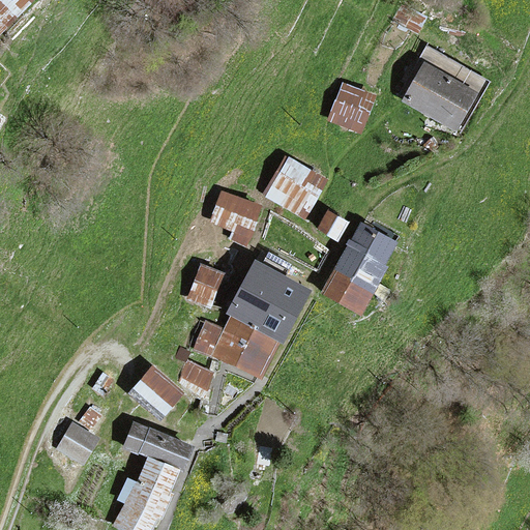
[(0,0),(0,36),(36,0),(0,0)]
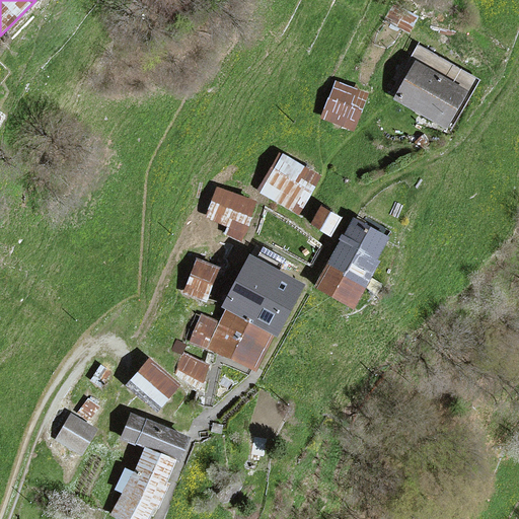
[(417,63),(397,95),(446,125),(466,92),(417,63)]
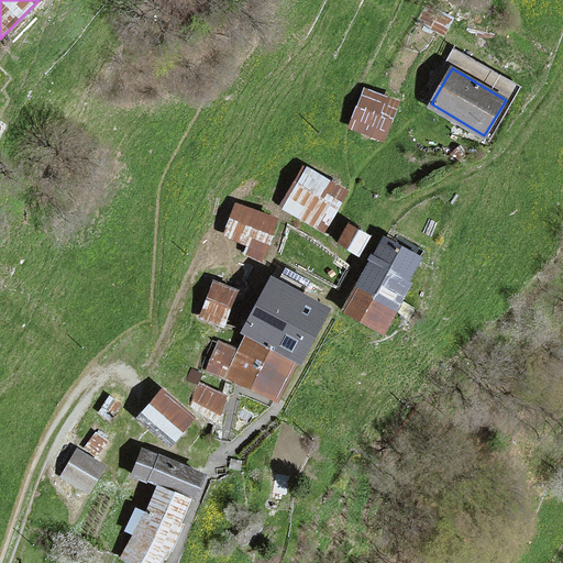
[(386,141),(400,101),(365,88),(351,128),(386,141)]
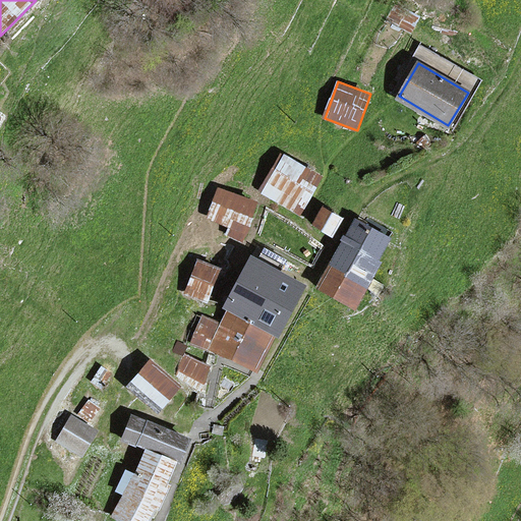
[(324,176),(282,153),(259,192),(301,216),(324,176)]
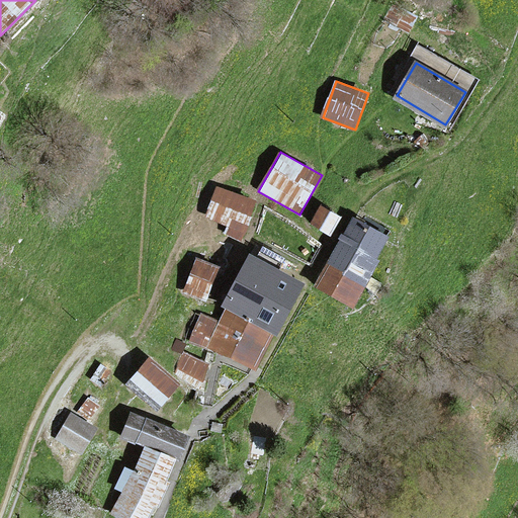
[(256,200),(218,187),(206,219),(226,226),(223,235),(242,241),(256,200)]
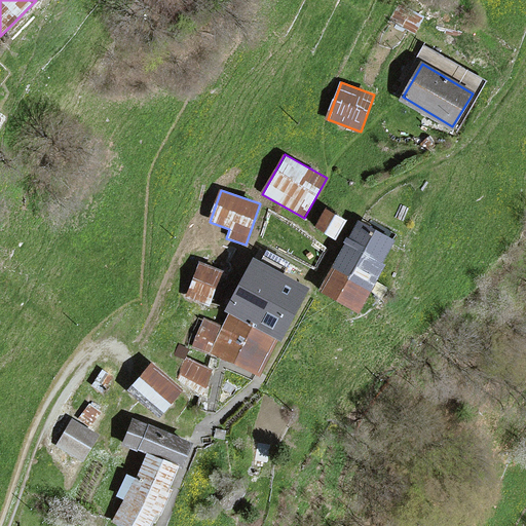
[(347,220),(327,208),(315,227),(336,239),(347,220)]
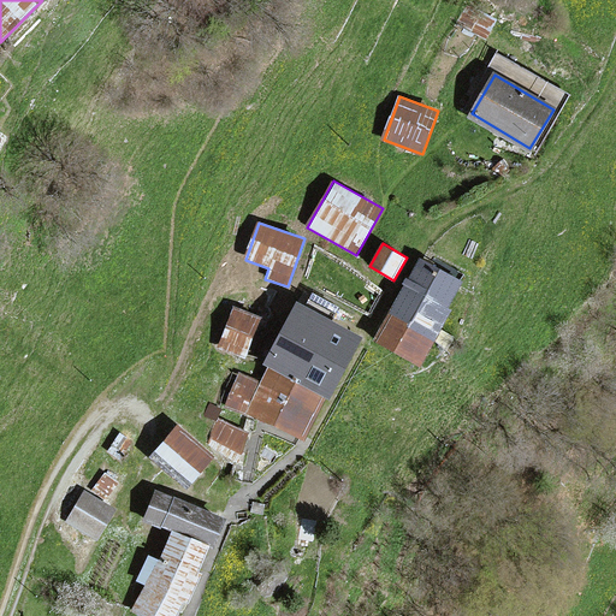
[(420,357),(460,280),(420,260),(380,337),(401,348),(420,357)]
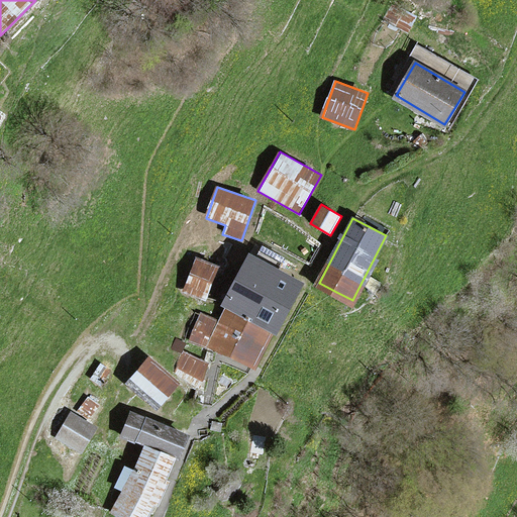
[(190,339),(206,347),(255,371),(274,333),(277,334),(303,287),(248,257),(222,305),(225,307),(218,321),(201,313),(190,339)]
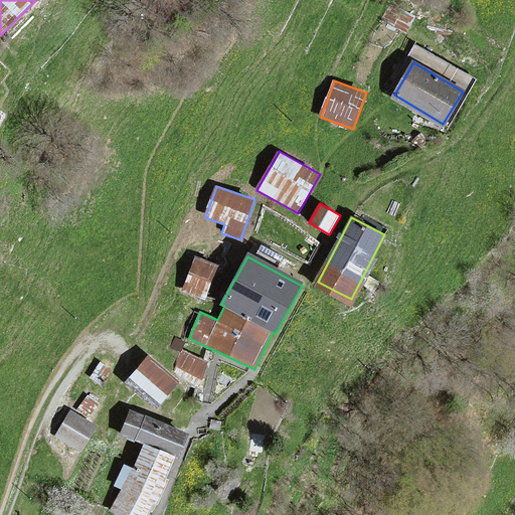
[(217,265),(196,258),(184,290),(205,298),(217,265)]
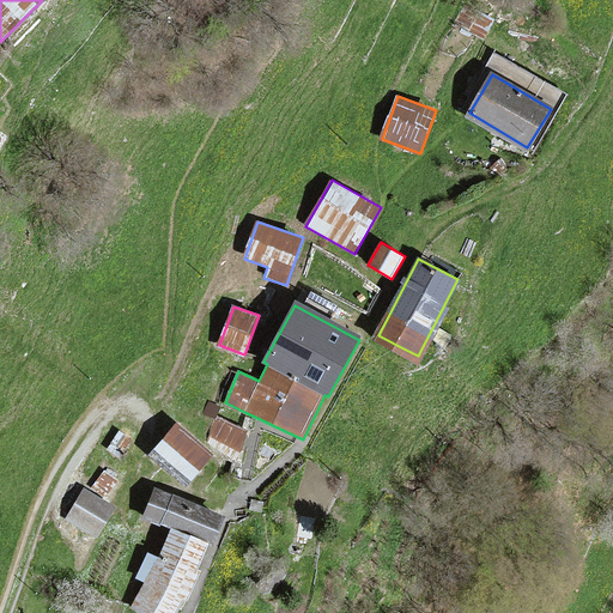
[(223,407),(211,400),(204,411),(216,418),(223,407)]
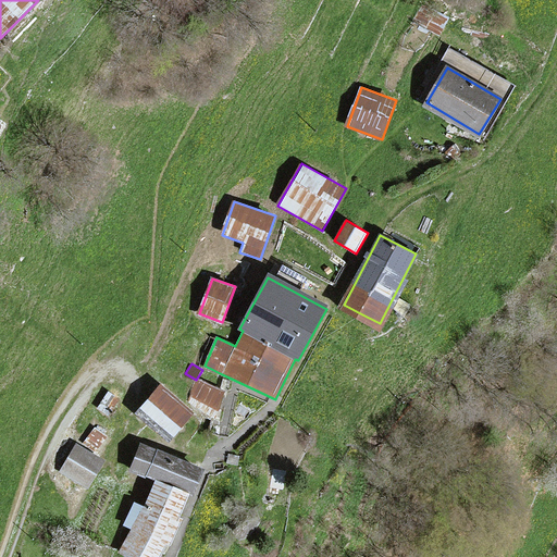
[(198,379),(188,401),(215,418),(225,392),(198,379)]
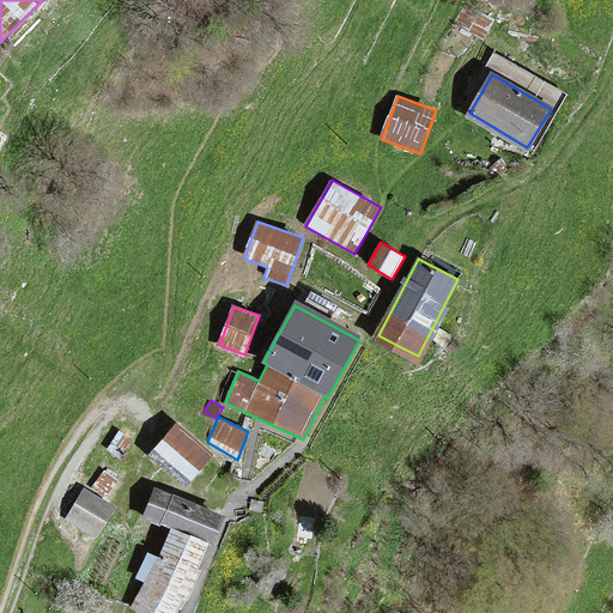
[(211,455),(177,425),(153,451),(186,481),(211,455)]
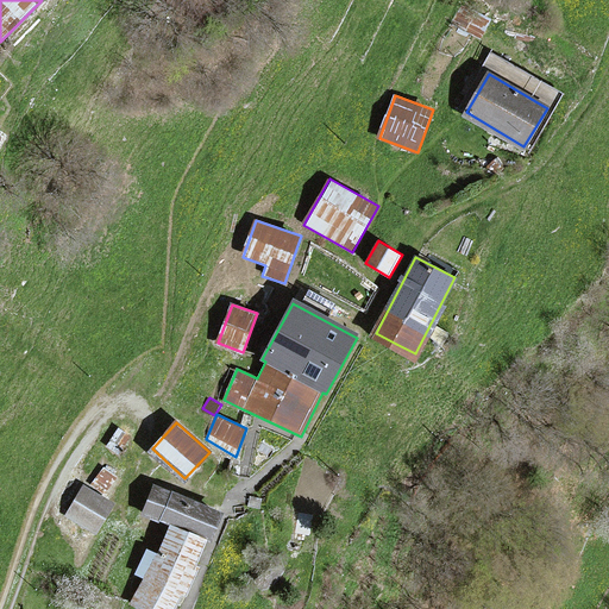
[(119,427),(107,446),(121,454),(132,435),(119,427)]
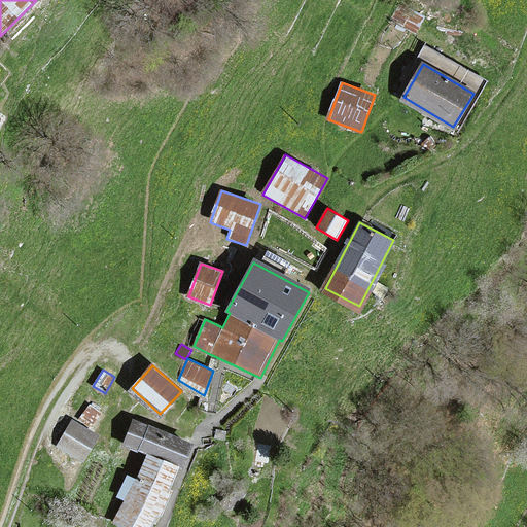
[(91,403),(78,419),(92,429),(103,414),(91,403)]
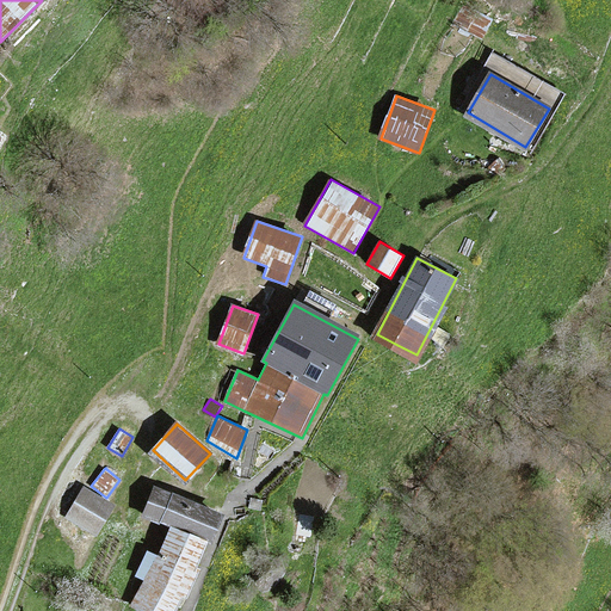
[(116,505),(84,486),(65,517),(97,536),(116,505)]
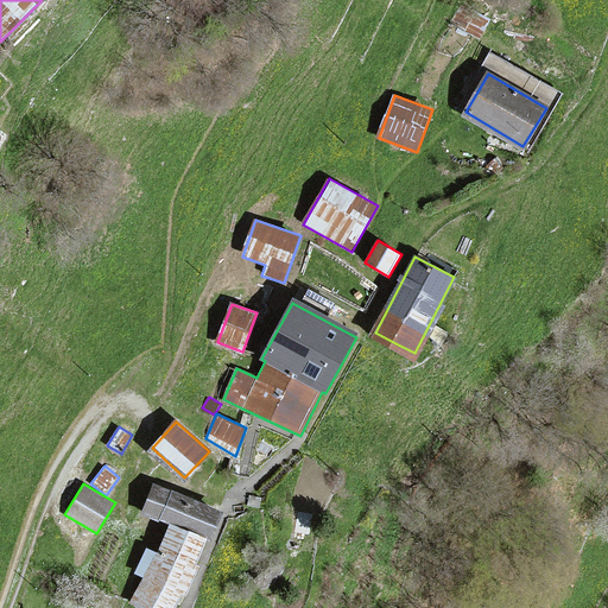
[(157,486),(146,512),(210,537),(220,511),(157,486)]
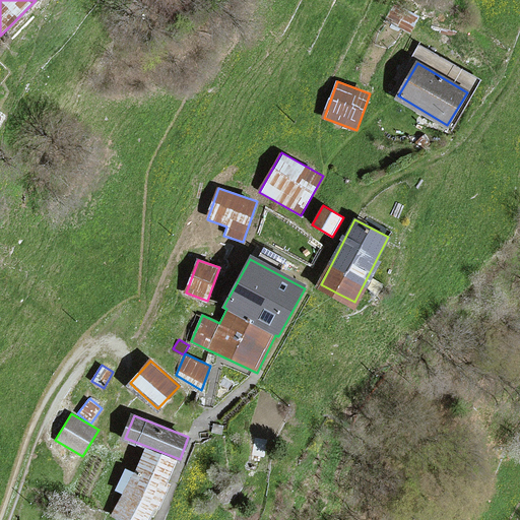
[(126,468),(117,490),(124,494),(114,515),(122,519),(146,519),(176,461),(147,449),(136,472),(126,468)]
